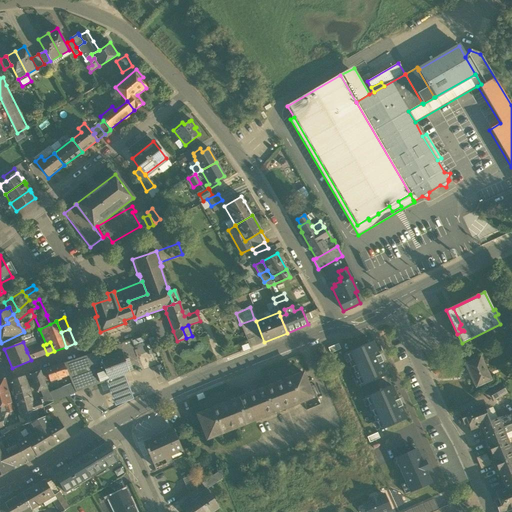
[(347,353),(361,386),(387,374),(381,363),(383,362),(380,355),(378,356),(372,342),(347,353)]
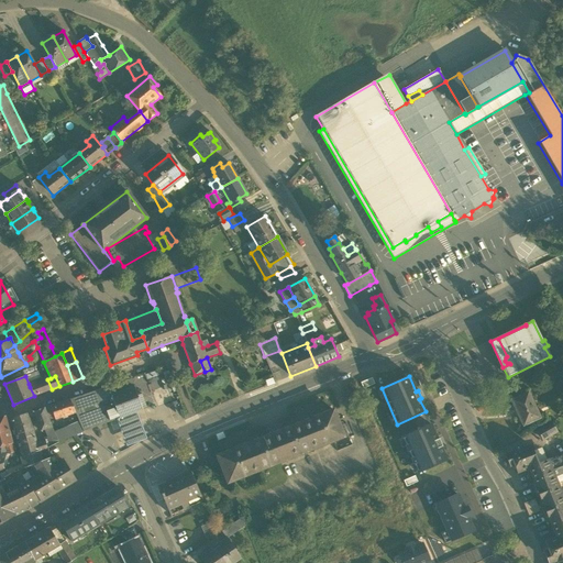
[(372,377),(361,383),(363,388),(375,384),(372,377)]
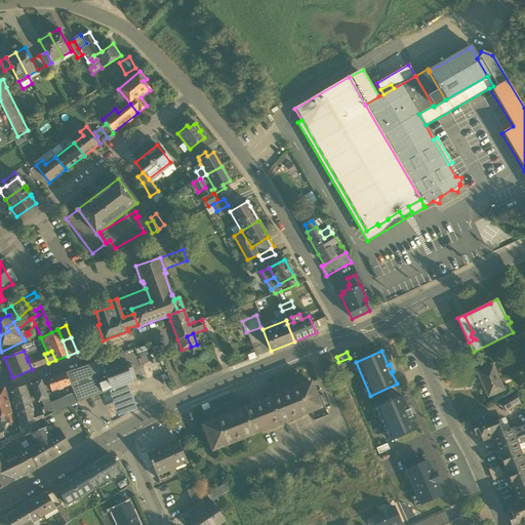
[(78,353),(61,359),(63,365),(80,359),(78,353)]
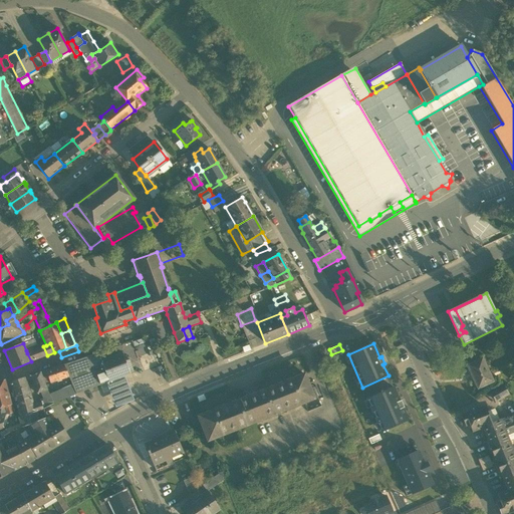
[(38,348),(27,353),(31,361),(47,355),(43,346),(40,347),(38,348)]
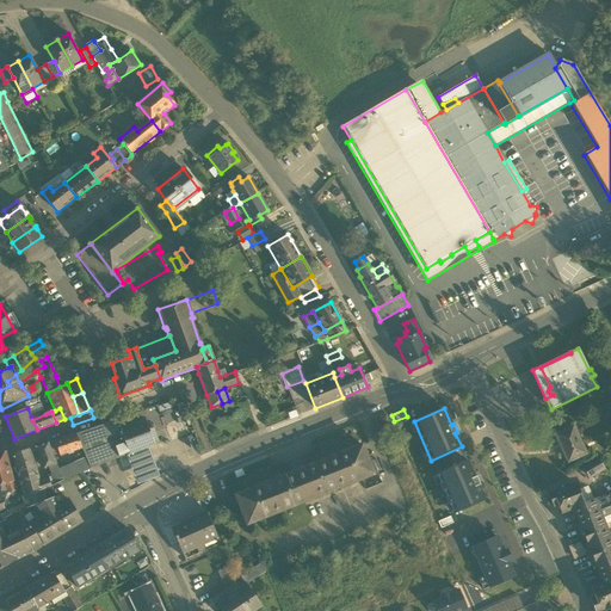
[(85,431),(92,448),(123,436),(121,429),(122,429),(118,419),(85,431)]
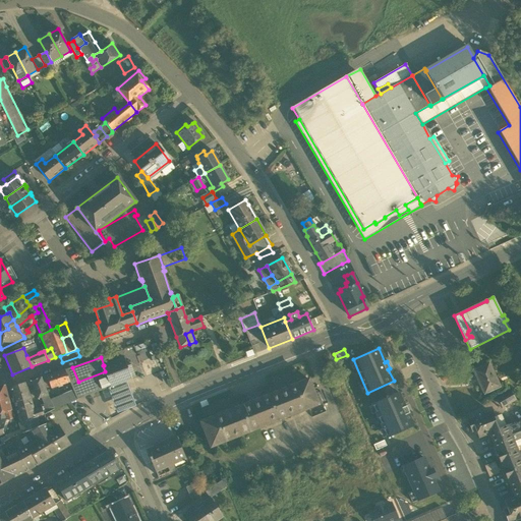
[(105,371),(111,386),(123,381),(131,379),(123,358),(104,365),(103,365),(105,371)]
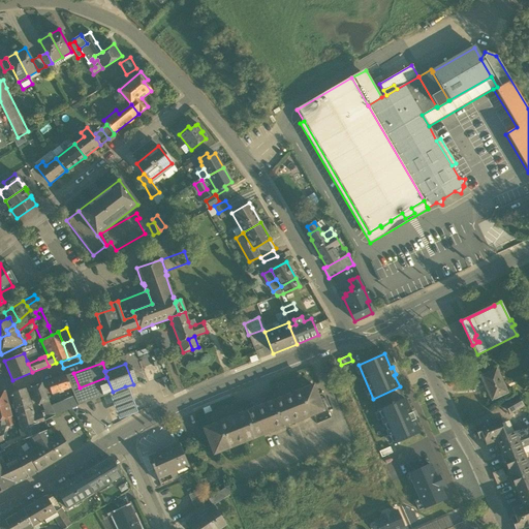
[(491,397),(492,399),(504,394),(500,385),(502,384),(503,384),(500,377),(500,378),(496,369),(481,376),(488,391),(487,392),(490,398),(491,397)]
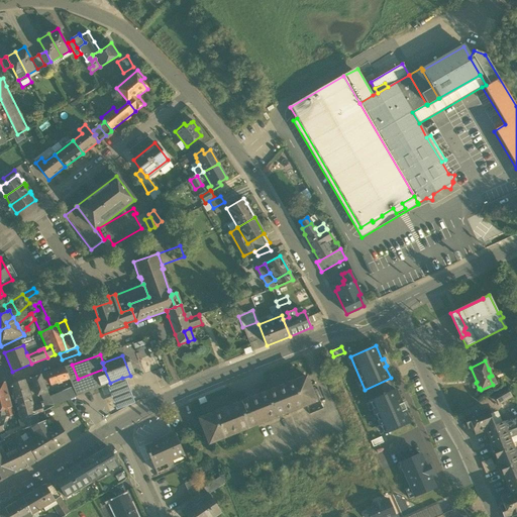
[(69,378),(72,385),(79,381),(78,379),(72,365),(64,367),(69,378)]
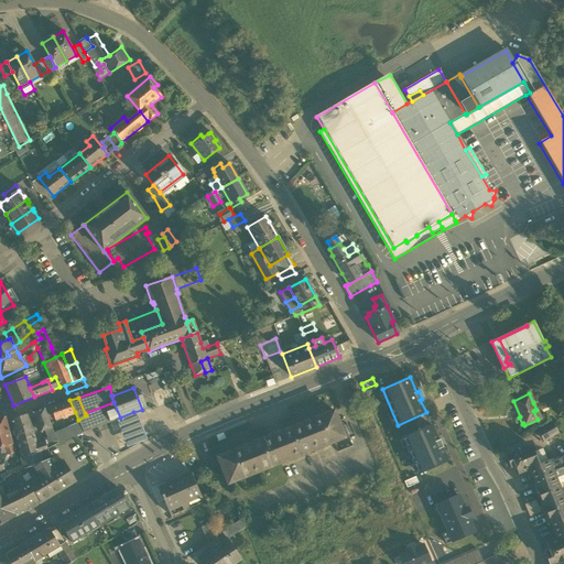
[(489,403),(491,409),(505,403),(501,398),(489,403)]
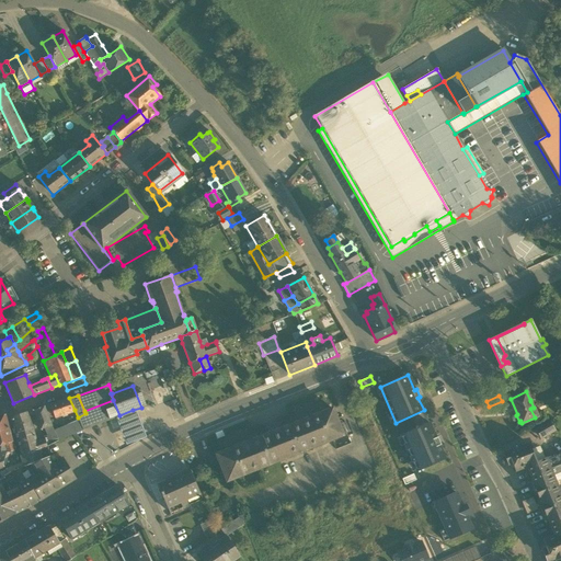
[(50,404),(55,418),(75,410),(69,398),(50,404)]
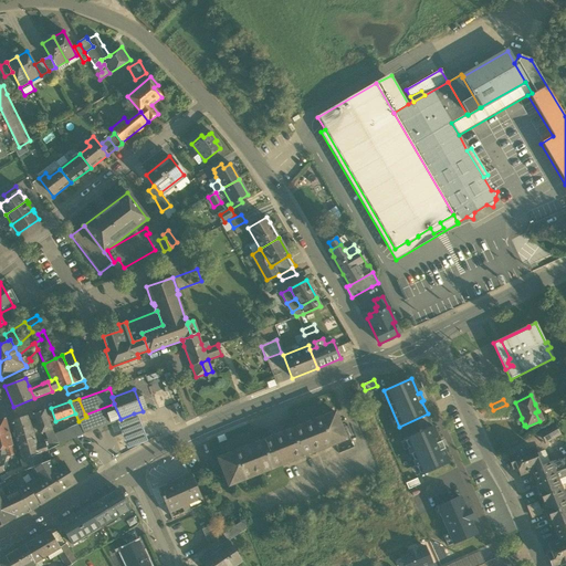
[(121,419),(114,404),(85,415),(86,417),(92,430),(115,421),(121,419)]
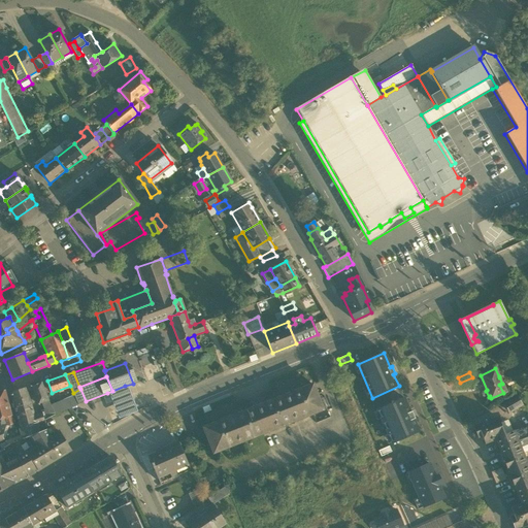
[(38,404),(42,403),(48,401),(41,383),(31,387),(38,404)]
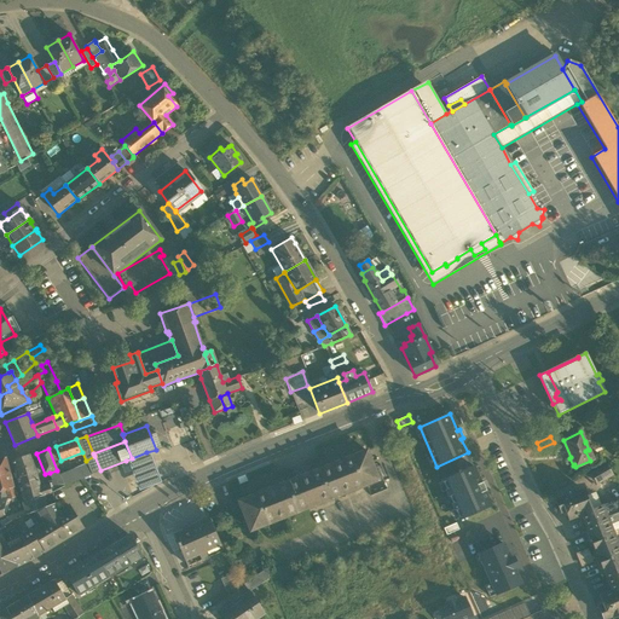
[(239,502),(250,531),(382,479),(377,468),(374,469),(366,451),(272,489),(239,502)]
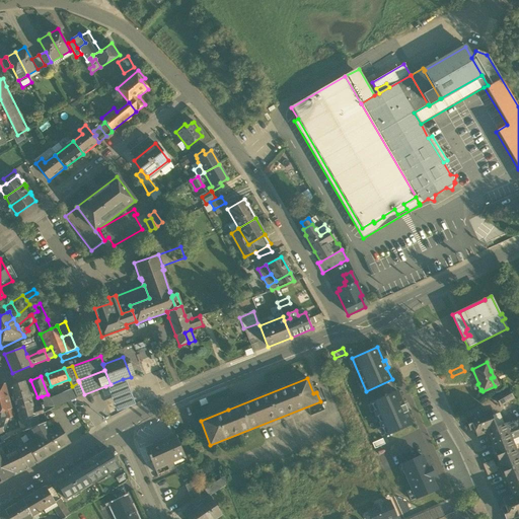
[(123,379),(110,384),(105,386),(115,410),(132,402),(123,379)]
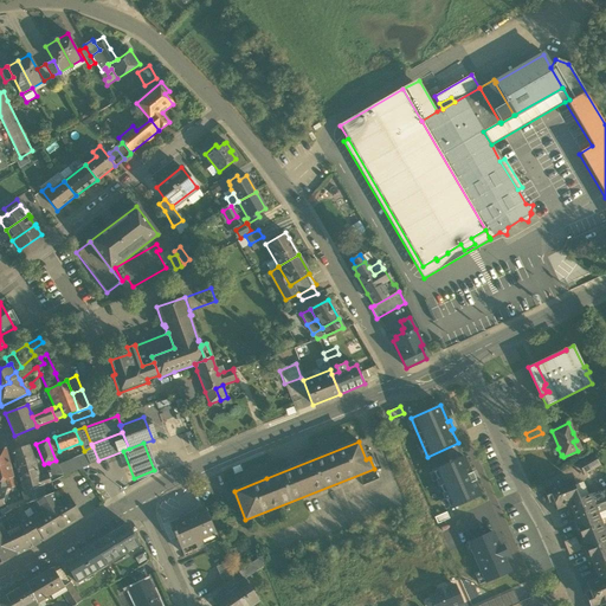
[(17,469),(23,491),(43,485),(39,476),(34,461),(28,446),(12,451),(17,469)]
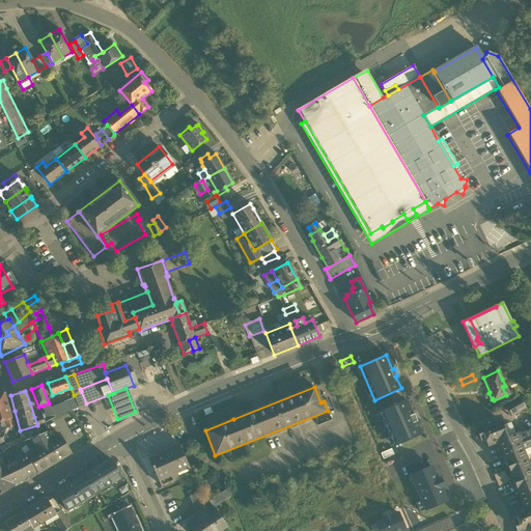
[(86,403),(81,391),(74,395),(79,408),(86,404),(86,403)]
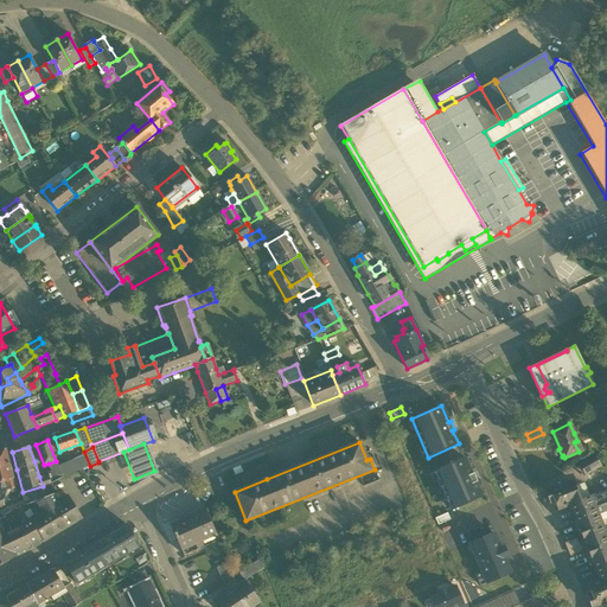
[(0,466),(10,465),(6,449),(0,451),(0,466)]
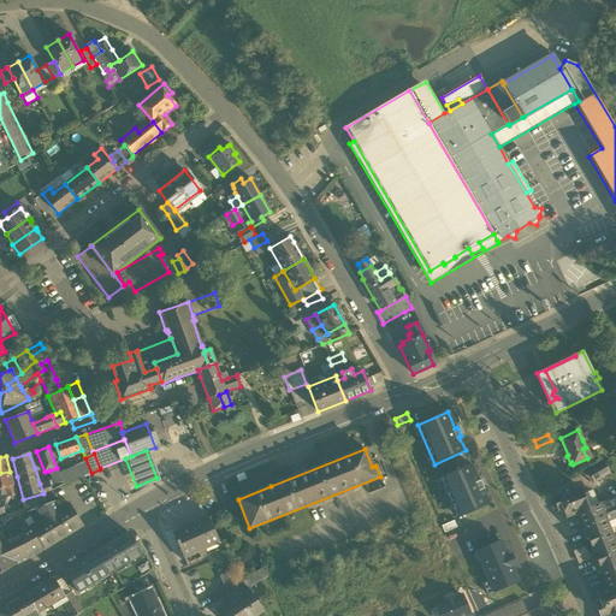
[(71,468),(76,479),(82,477),(92,473),(86,458),(80,461),(71,468)]
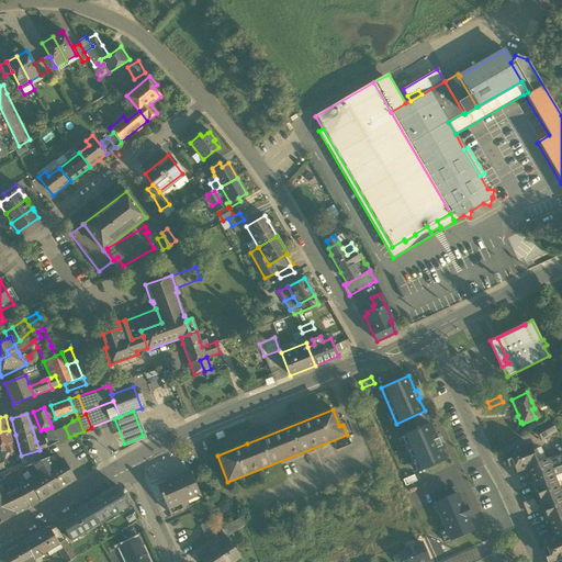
[(537,430),(542,439),(555,431),(550,422),(537,430)]
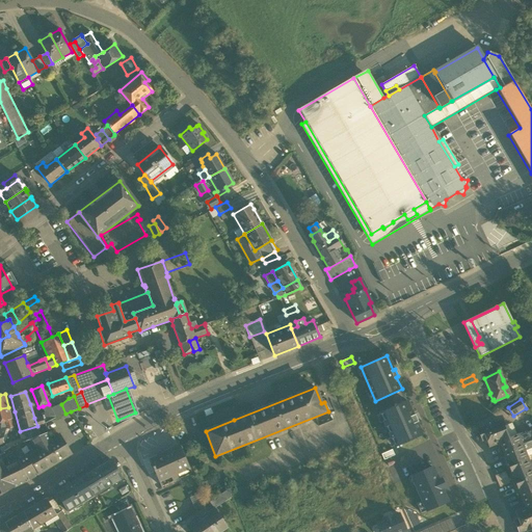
[(380,414),(395,447),(422,434),(416,423),(418,422),(415,415),(413,416),(406,401),(380,414)]
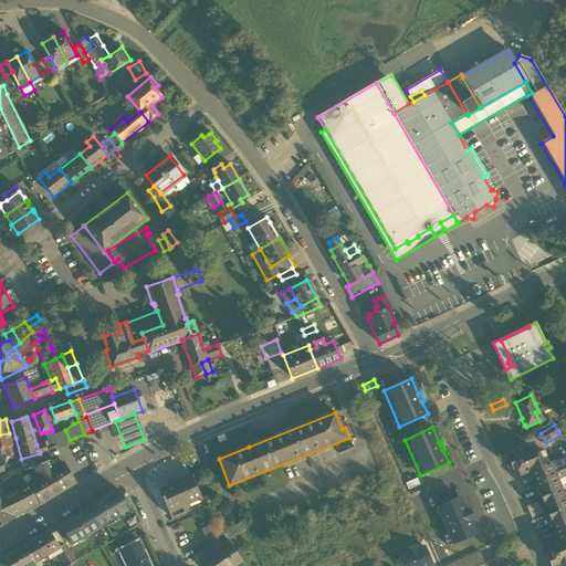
[(53,431),(52,430),(45,432),(48,440),(49,439),(52,448),(59,444),(54,432),(53,432),(53,431)]
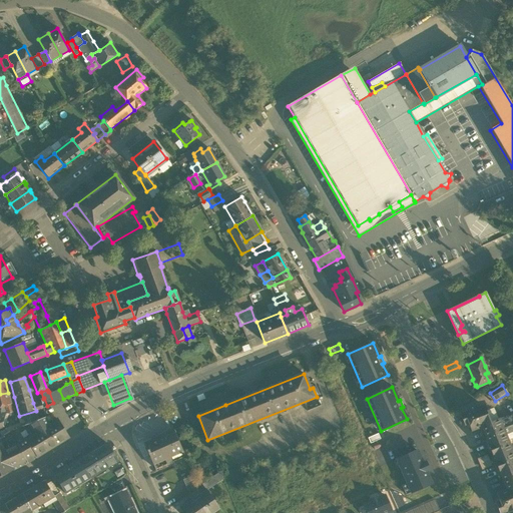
[(49,392),(53,403),(63,399),(59,390),(52,393),(51,391),(49,392)]
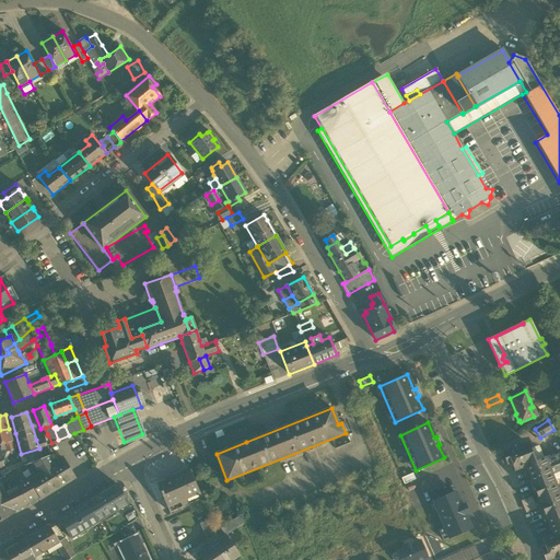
[(0,444),(4,444),(12,441),(9,429),(0,430),(0,444)]
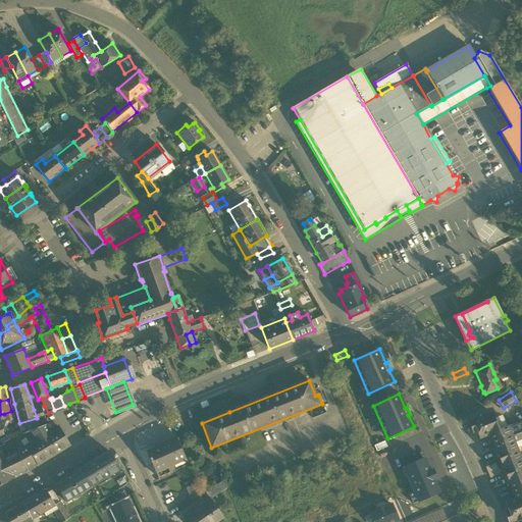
[(37,418),(38,420),(45,418),(44,415),(42,408),(41,408),(34,410),(37,418)]
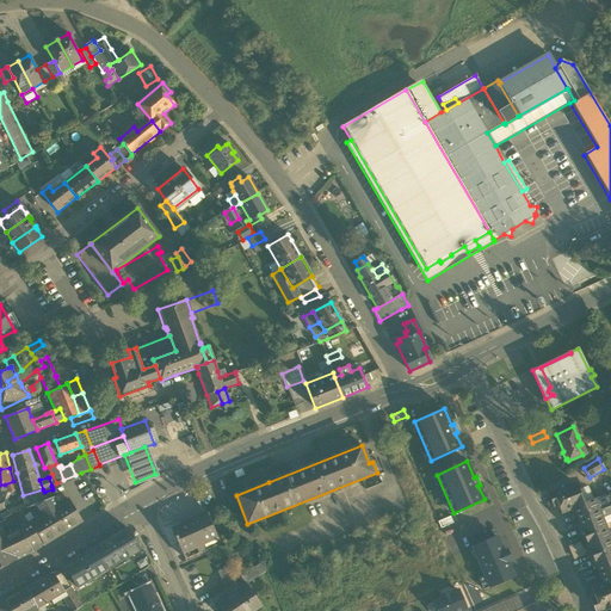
[(5,485),(6,493),(13,492),(16,491),(13,481),(5,485)]
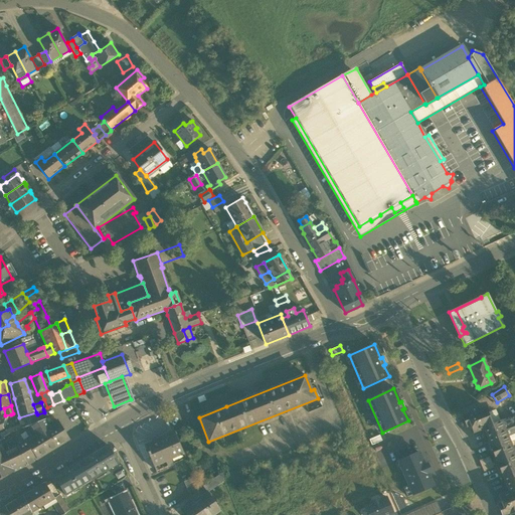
[(477,431),(484,427),(492,424),(485,407),(478,410),(477,408),(469,411),(470,413),(463,416),(467,425),(470,424),(472,428),(472,430),(472,432),(473,432),(474,433),(476,432),(477,431)]
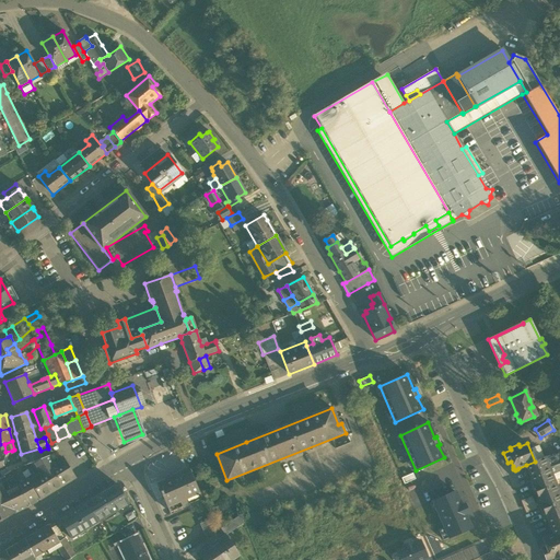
[(41,451),(39,448),(21,454),(20,455),(24,465),(30,463),(49,455),(48,448),(41,451)]
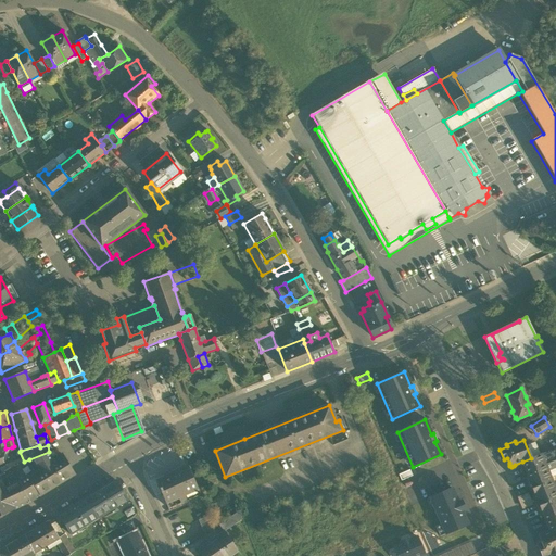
[(541,455),(544,465),(555,460),(555,459),(555,453),(554,450),(541,455)]
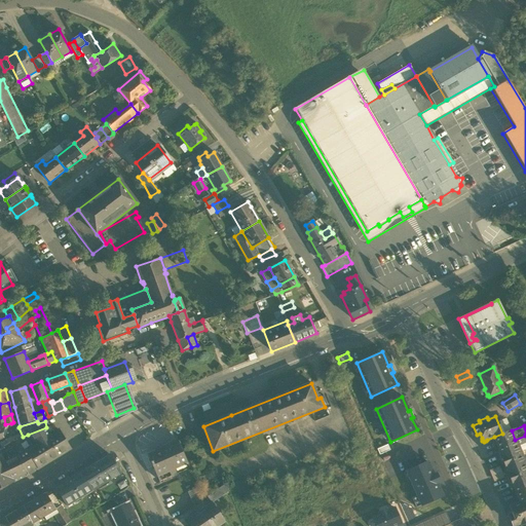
[(29,475),(60,456),(53,448),(57,446),(51,436),(50,434),(46,427),(28,435),(32,443),(16,451),(29,475)]
